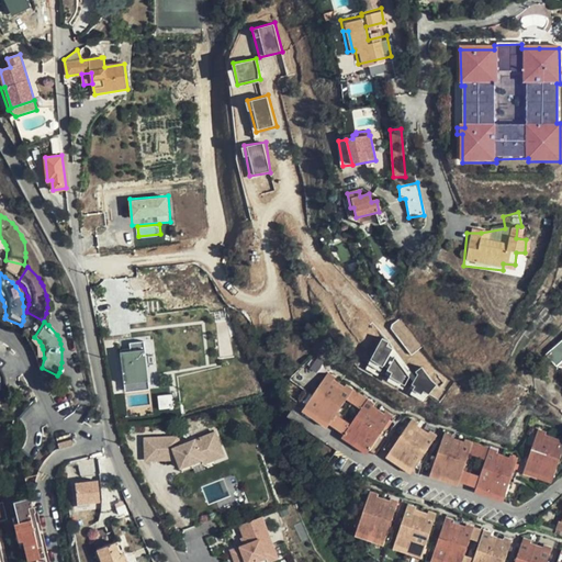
[(561,334),(544,350),(561,370),(561,334)]
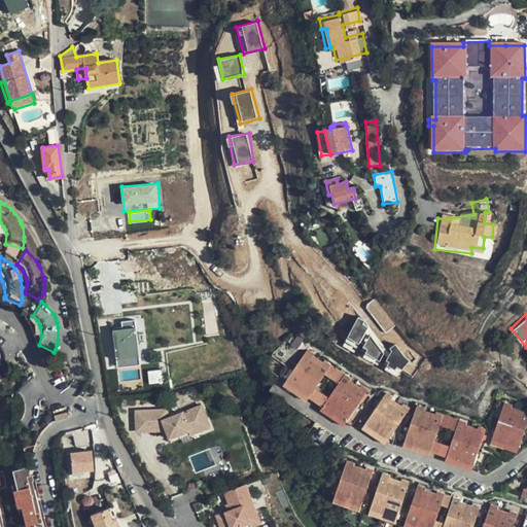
[(113,329),(120,328),(120,327),(123,327),(121,322),(118,323),(118,320),(104,323),(106,338),(114,336),(113,329)]
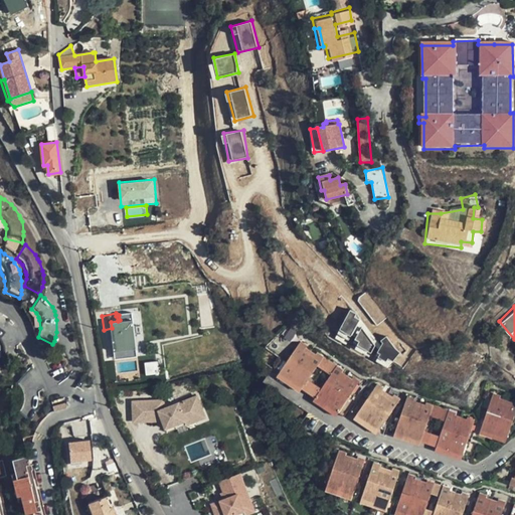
[(338,339),(372,352),(381,329),(347,316),(338,339)]
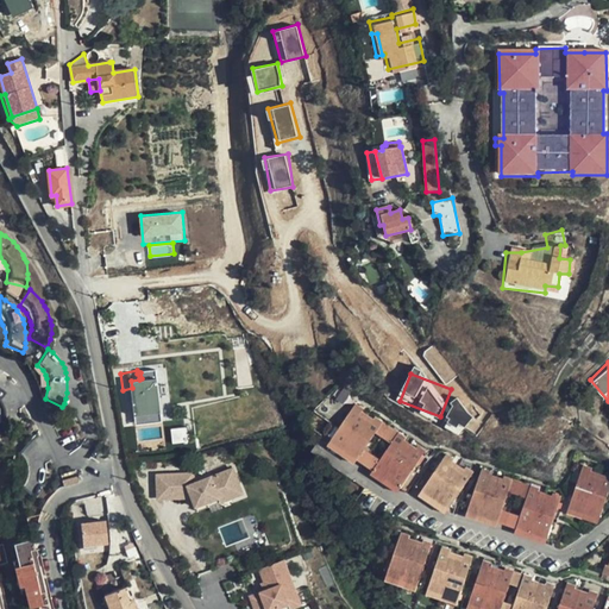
[(20,405),(17,395),(14,390),(7,382),(2,378),(0,376),(0,405),(1,408),(1,413),(1,419),(0,424),(19,428),(20,421),(22,415),(20,405)]
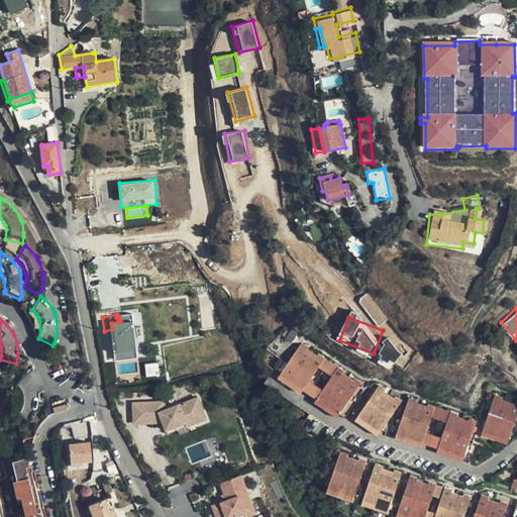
[(112,329),(104,331),(109,358),(110,365),(118,364),(124,363),(123,360),(123,355),(124,355),(119,328),(118,322),(111,323),(112,329)]
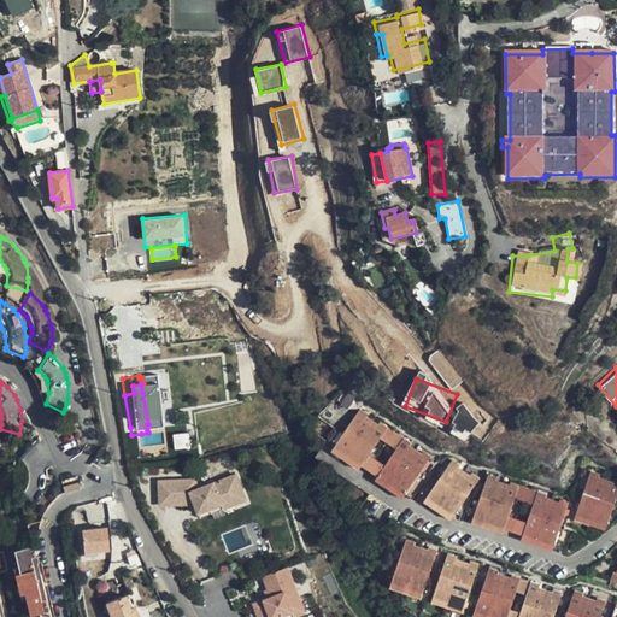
[(366,394),(363,393),(333,427),(360,448),(375,430),(382,423),(389,413),(382,407),(377,412),(365,404),(370,398),(366,394)]
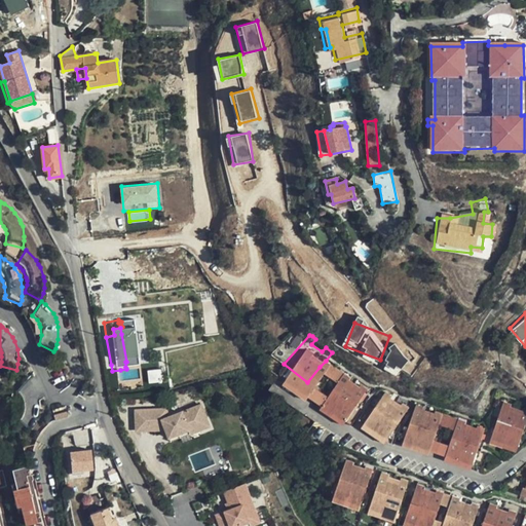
[(397,372),(411,361),(398,344),(383,357),(397,372)]
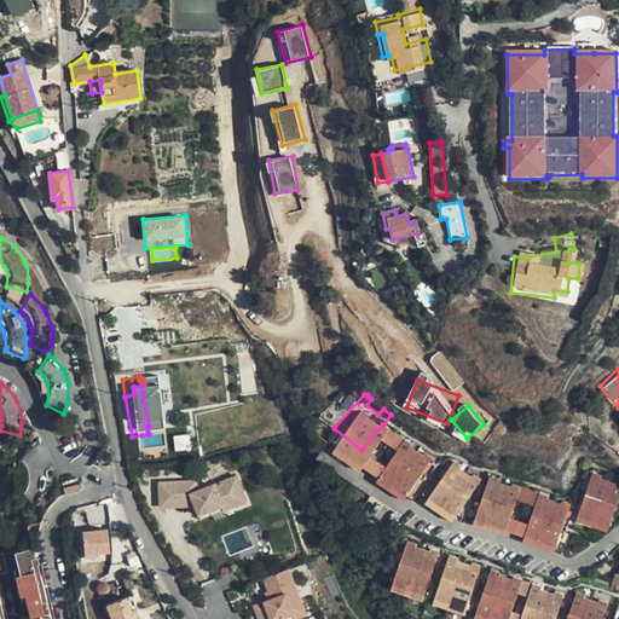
[(406,426),(391,415),(383,424),(398,435),(406,426)]
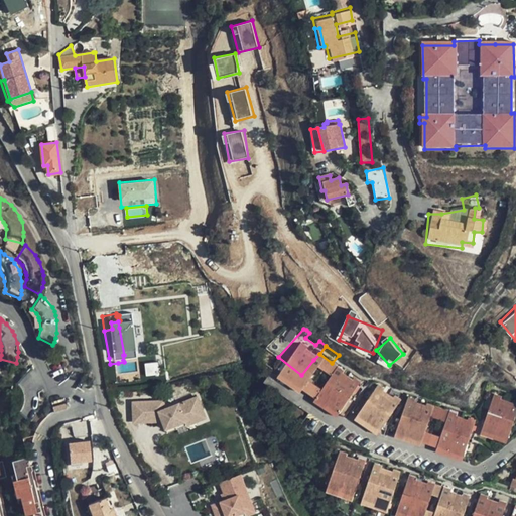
[(344,360),(339,355),(332,363),(327,370),(313,384),(336,401),(349,386),(360,373),(354,368),(350,373),(341,365),(344,360)]
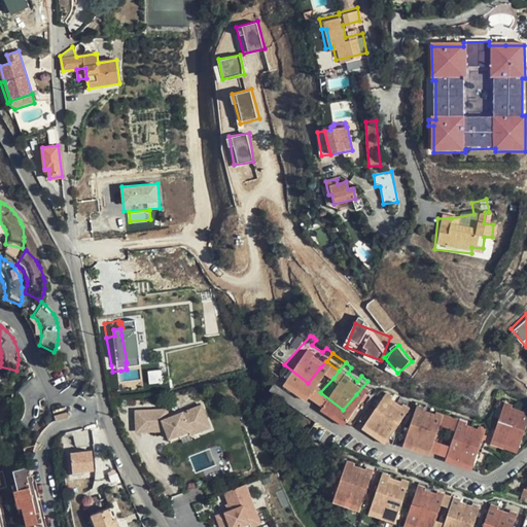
[(308,383),(284,364),(281,369),(304,386),(308,383)]
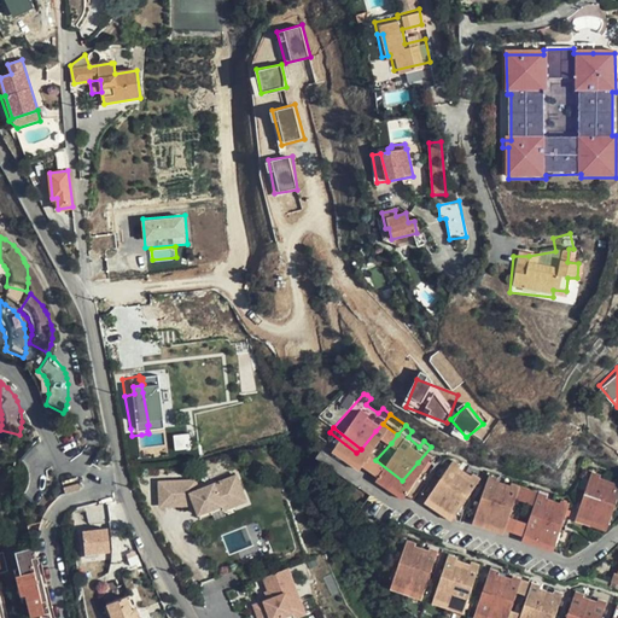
[(375,431),(361,449),(366,453),(380,435),(375,431)]
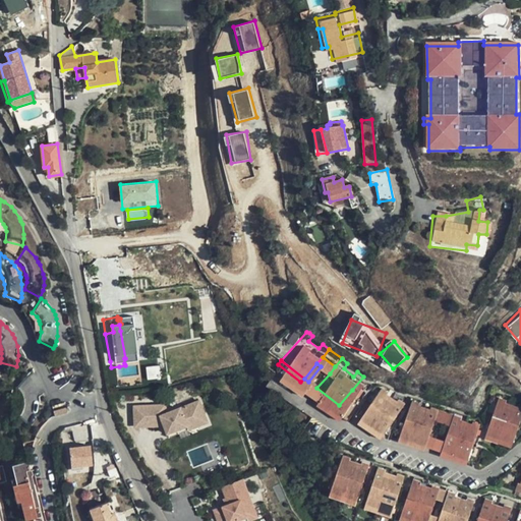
[(148,366),(149,379),(162,377),(161,364),(148,366)]
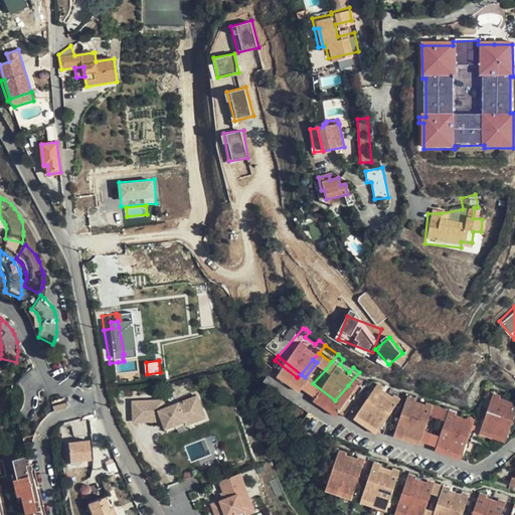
[(313,383),(326,369),(321,365),(309,380),(313,383)]
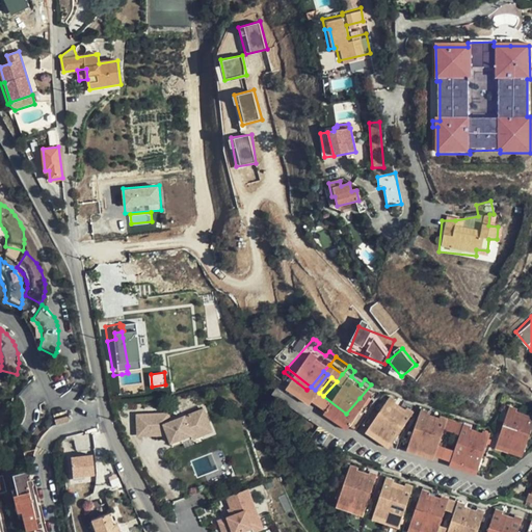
[(41,406),(40,401),(38,397),(32,384),(29,382),(18,395),(20,398),(22,401),(24,404),(25,408),(25,411),(23,419),(22,422),(20,425),(32,435),(36,431),(40,424),(41,415),(41,406)]
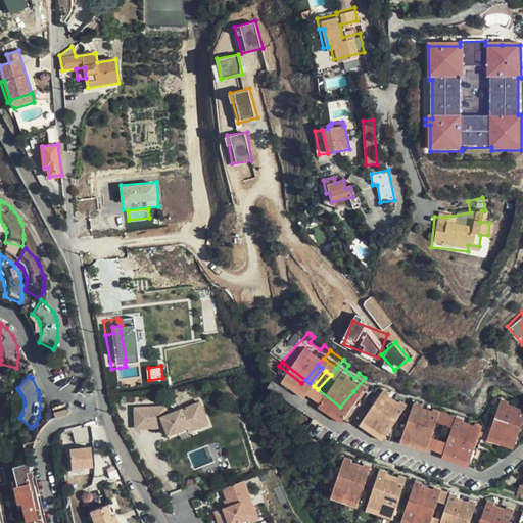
[(384,381),(373,395),(360,413),(383,429),(407,398),(400,393),(396,398),(386,391),(390,386),(384,381)]
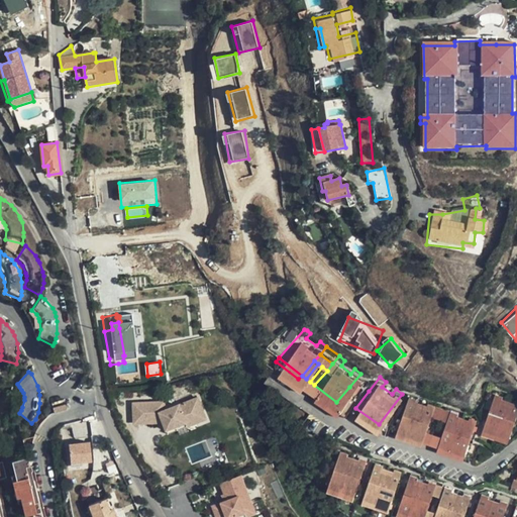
[(9,407),(9,399),(8,396),(7,390),(5,388),(4,384),(0,379),(0,427),(0,428),(3,423),(7,414),(9,407)]
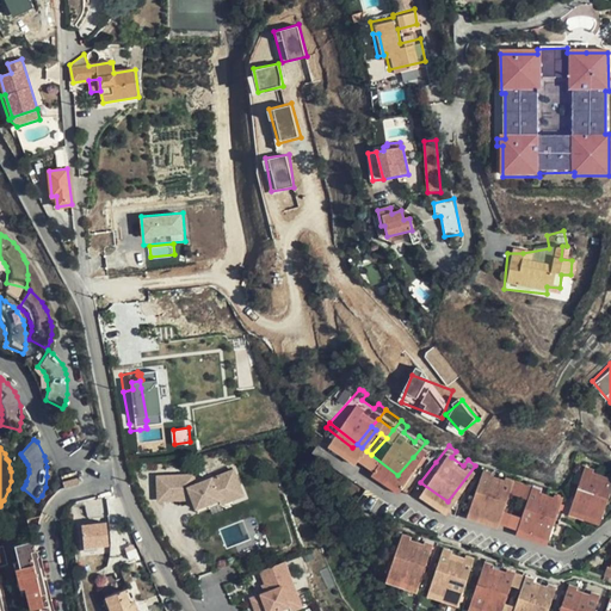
[(397,475),(371,455),(368,460),(394,480),(397,475)]
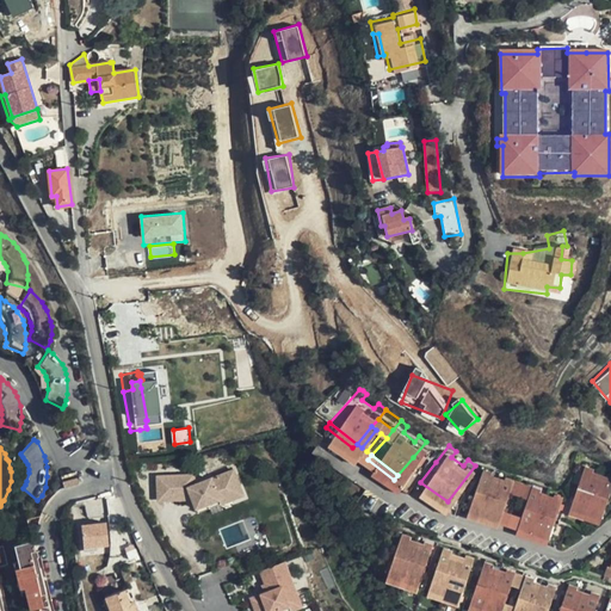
[(418,462),(413,457),(397,475),(403,480),(418,462)]
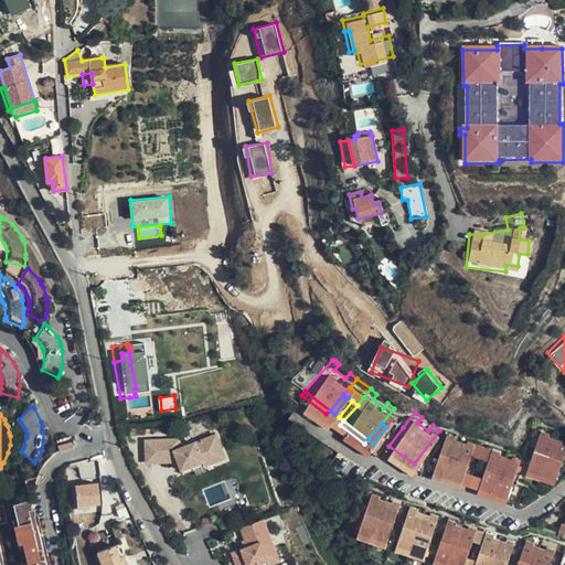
[(388,446),(403,427),(397,424),(383,441),(388,446)]
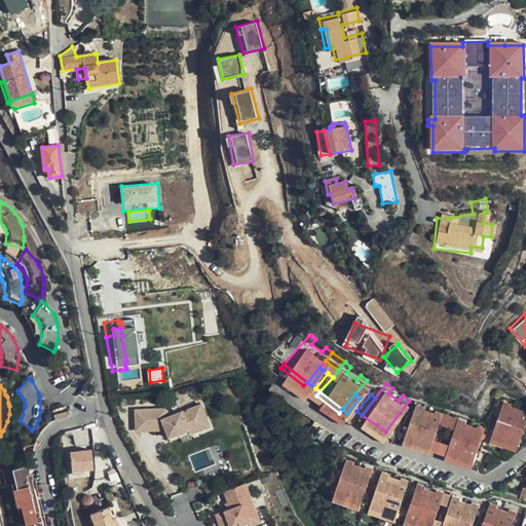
[(444,417),(448,408),(441,405),(439,411),(426,407),(428,401),(420,398),(408,434),(435,443),(439,433),(444,417)]
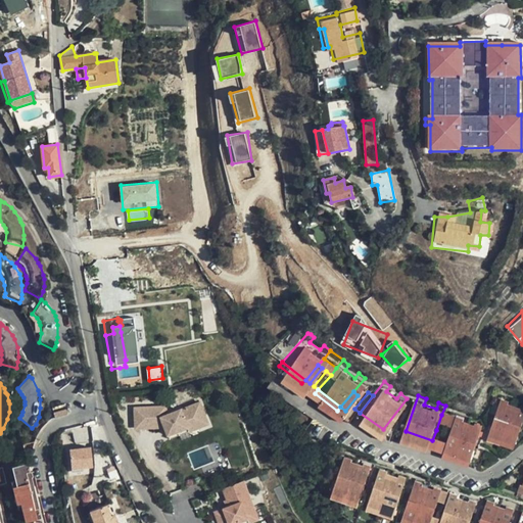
[(506,397),(492,433),(518,443),(522,429),(522,407),(522,411),(510,406),(512,400),(506,397)]
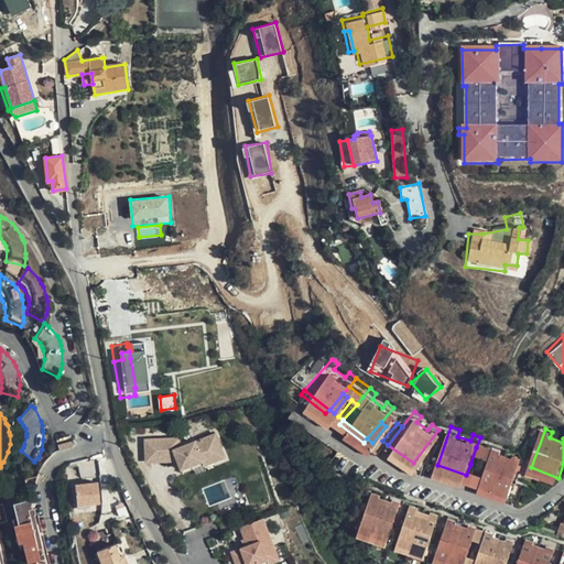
[(177,441),(144,442),(144,464),(167,463),(167,453),(173,453),(176,463),(180,472),(209,457),(213,464),(224,459),(215,436),(179,451),(177,441)]
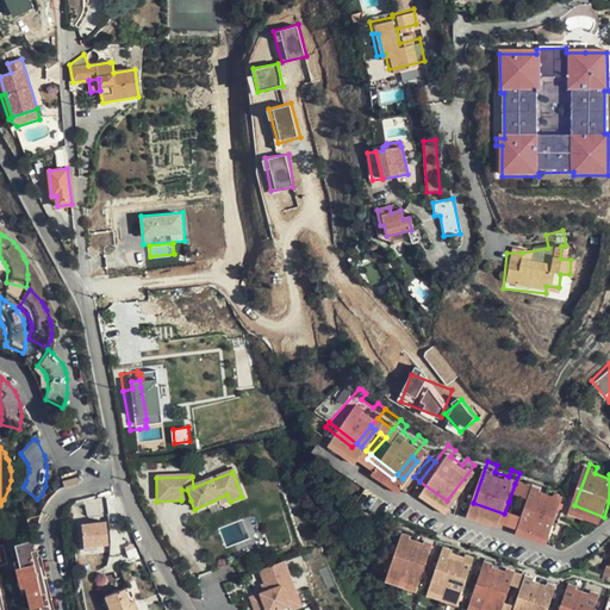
[(533,491),(536,479),(520,473),(515,484),(533,491)]
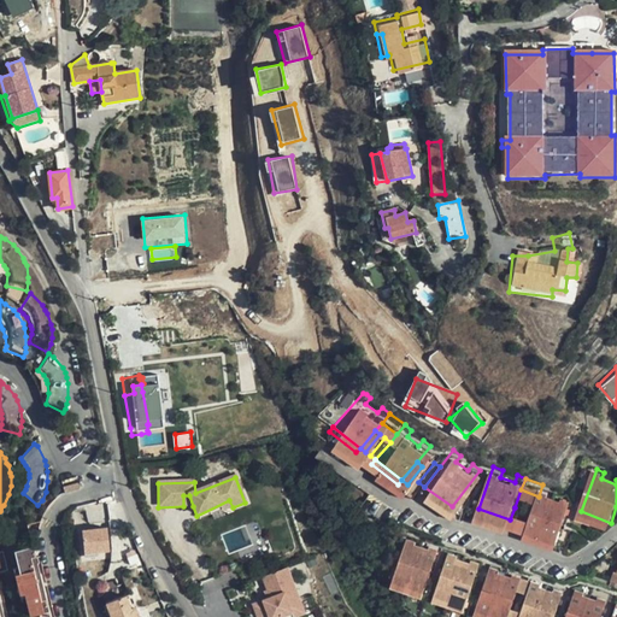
[(64,486),(65,492),(80,488),(80,481),(64,486)]
